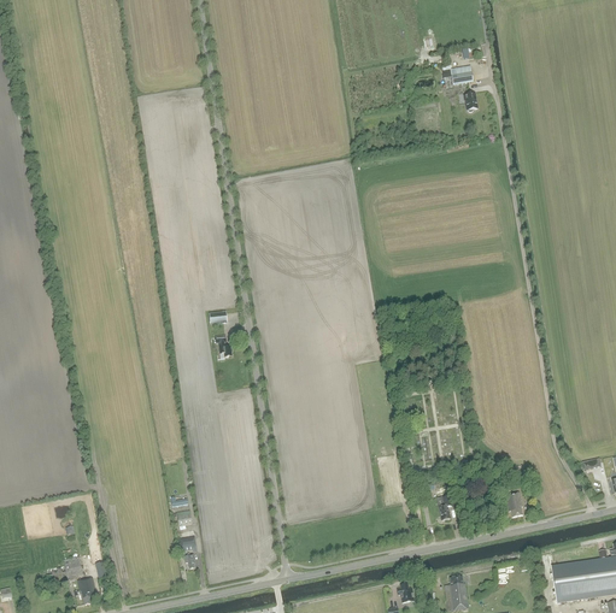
[(449,66),(452,83),(471,80),(469,63),(449,66)]
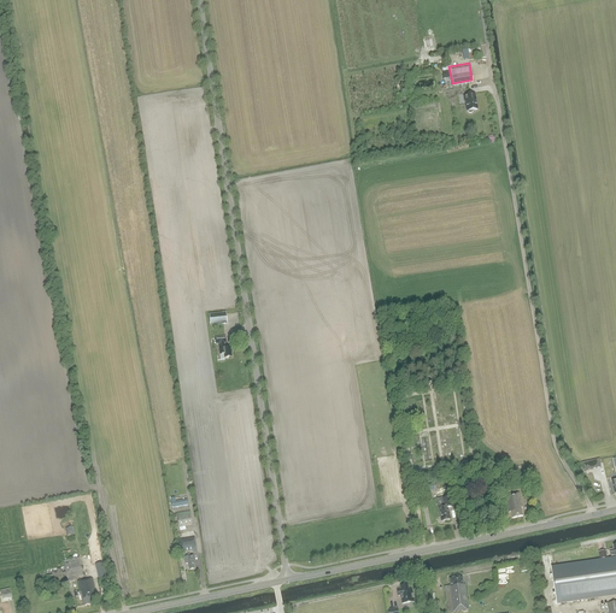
[(471,107),(477,106),(475,90),(463,93),(465,108),(467,108),(468,110),(471,110),(473,107),(471,107)]
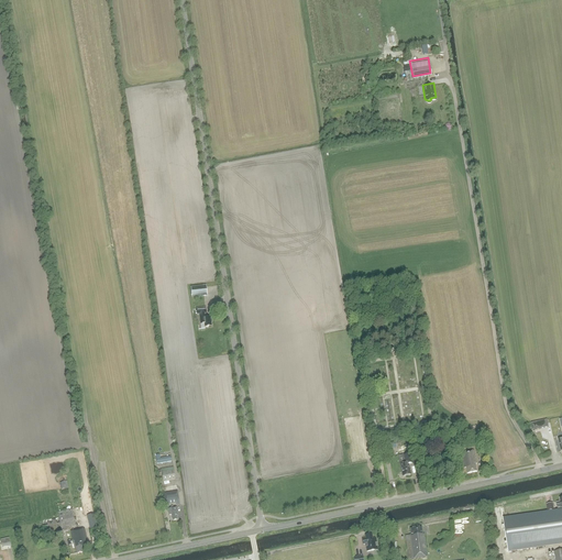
[(205,283),(190,284),(191,294),(207,293),(205,283)]
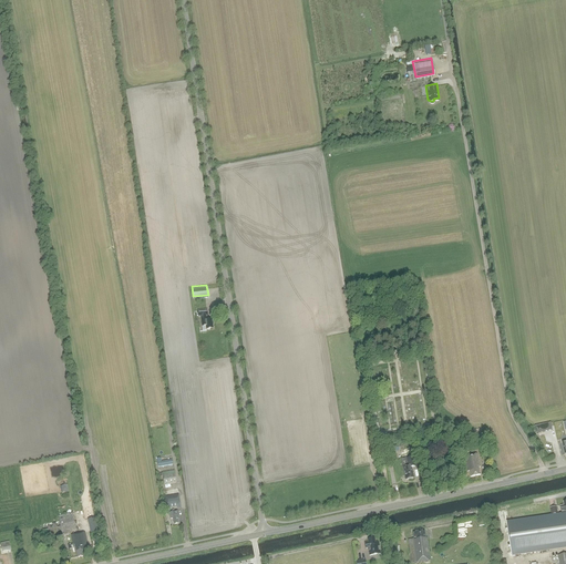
[(205,326),(212,326),(211,317),(206,317),(205,313),(206,313),(206,307),(197,308),(197,314),(199,314),(201,324),(205,322),(205,326)]
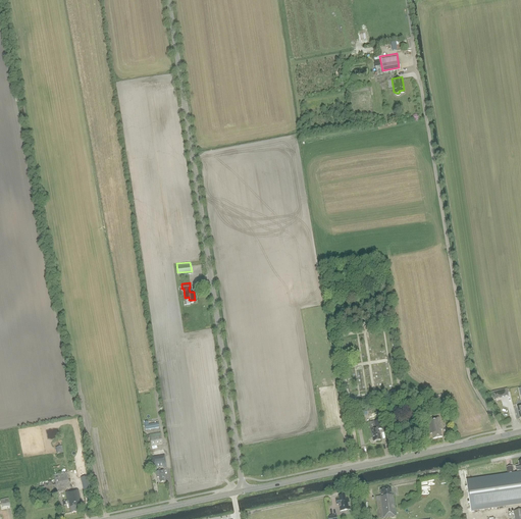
[(506,385),(491,390),(492,396),(508,393),(506,385)]
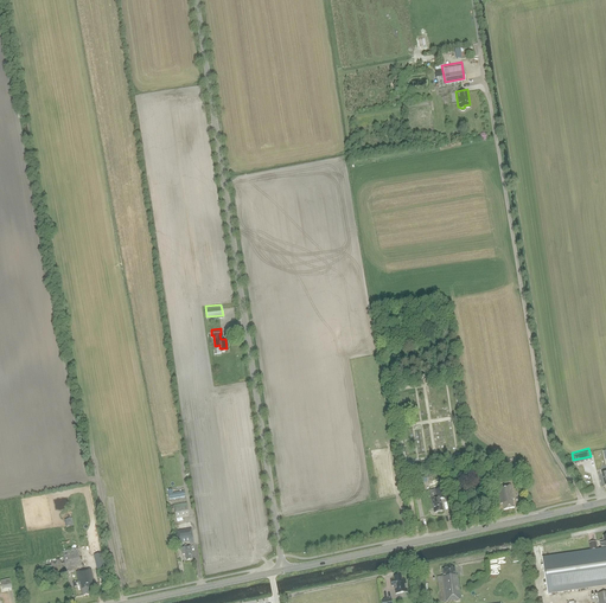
[(502,500),(503,507),(514,505),(511,496),(514,496),(510,481),(496,485),(499,501),(502,500)]
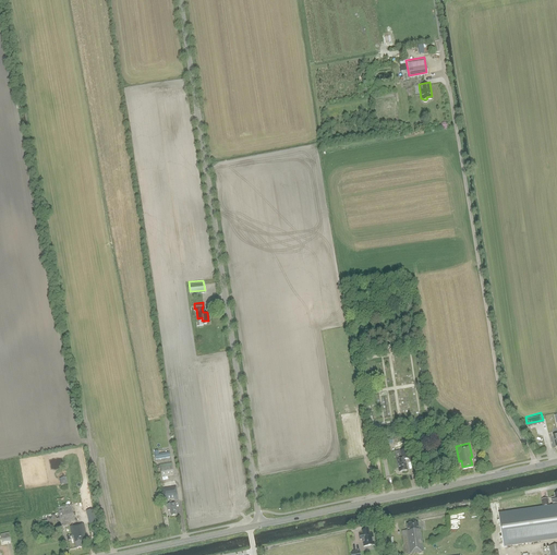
[(403,457),(408,456),(406,447),(399,448),(401,456),(396,457),(398,470),(407,468),(403,457)]
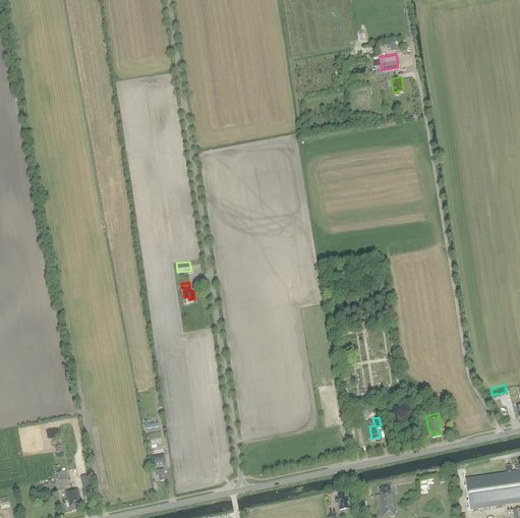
[(149,435),(150,443),(161,441),(159,429),(145,433),(145,436),(149,435)]
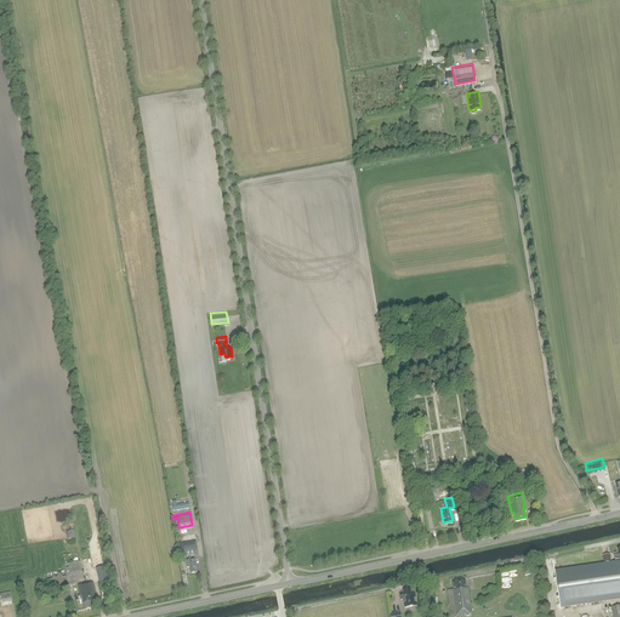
[(194,537),(178,540),(181,554),(193,552),(193,554),(197,553),(194,537)]
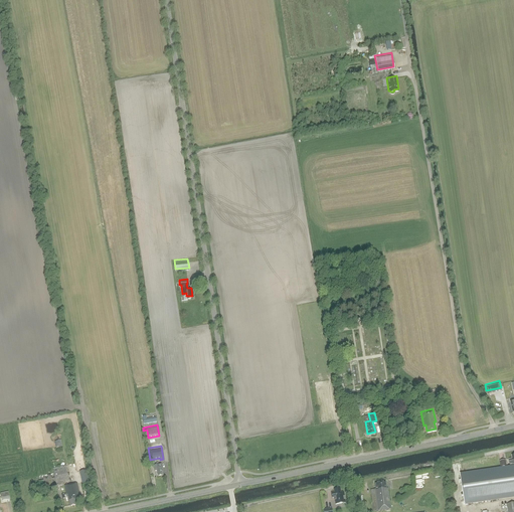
[(460,472),(464,501),(513,494),(513,452),(511,453),(512,456),(508,457),(509,462),(511,462),(511,464),(460,472)]
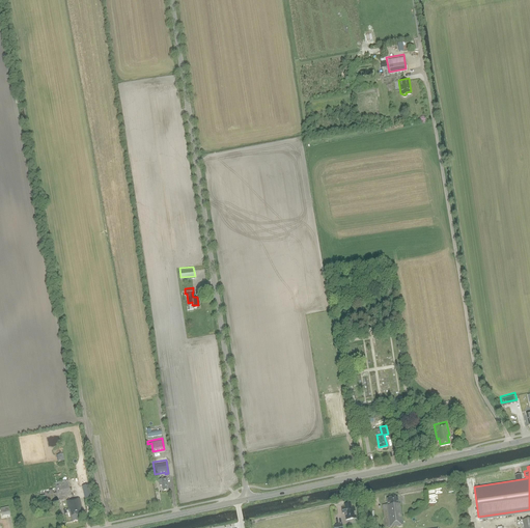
[(166,483),(167,483),(166,475),(158,477),(159,483),(161,482),(162,488),(167,488),(166,483)]
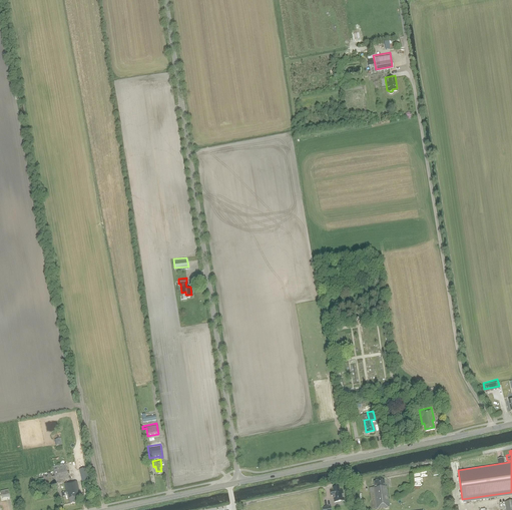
[(33,473),(35,483),(68,477),(65,462),(52,464),(53,470),(33,473)]
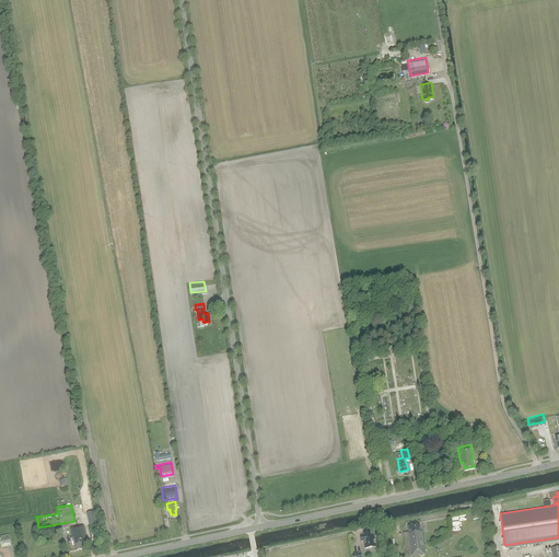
[(83,522),(74,524),(70,525),(69,525),(71,534),(67,535),(67,540),(70,538),(72,537),(73,542),(74,542),(76,547),(82,546),(80,541),(86,540),(83,522)]
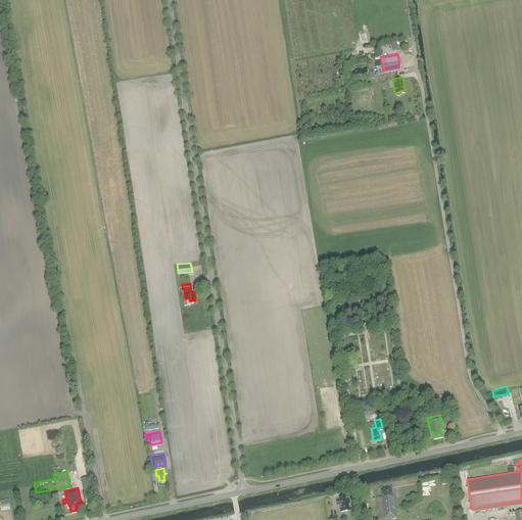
[(379,517),(395,514),(392,493),(391,493),(390,487),(380,488),(381,493),(376,494),(379,517)]
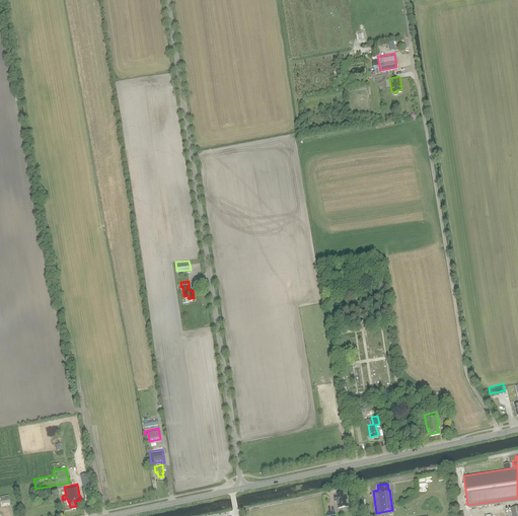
[(338,505),(347,503),(346,493),(343,494),(342,490),(336,491),(337,494),(334,494),(335,499),(337,498),(338,505)]
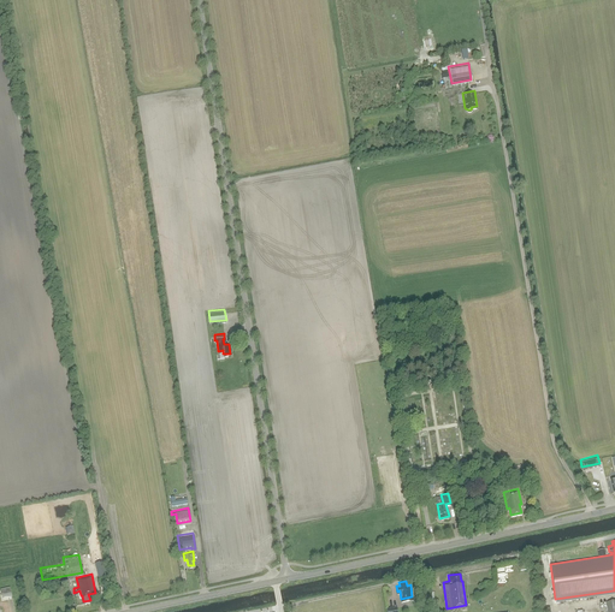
[(9,584),(0,587),(1,595),(11,593),(9,584)]
